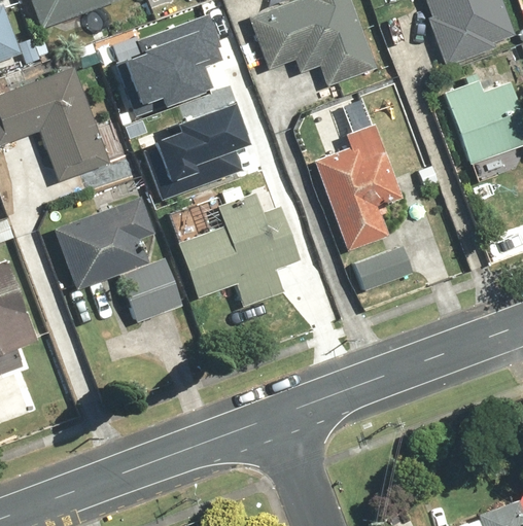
[(0,0),(0,62),(23,54),(2,0),(0,0)]
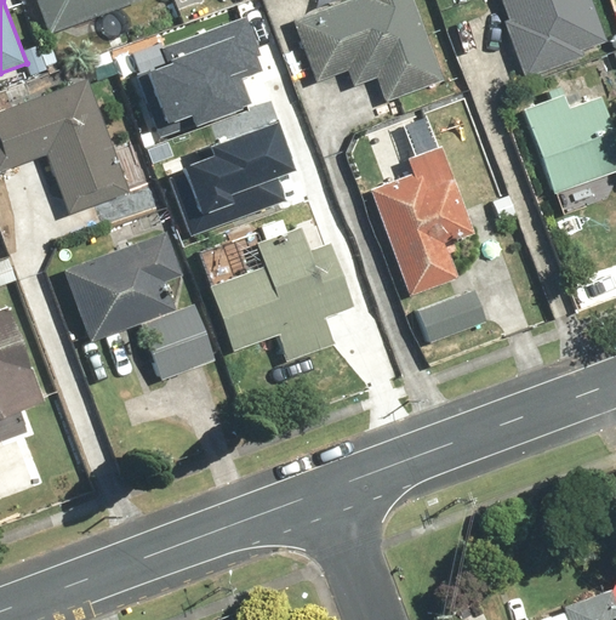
[(38,0),(53,34),(135,0),(38,0)]
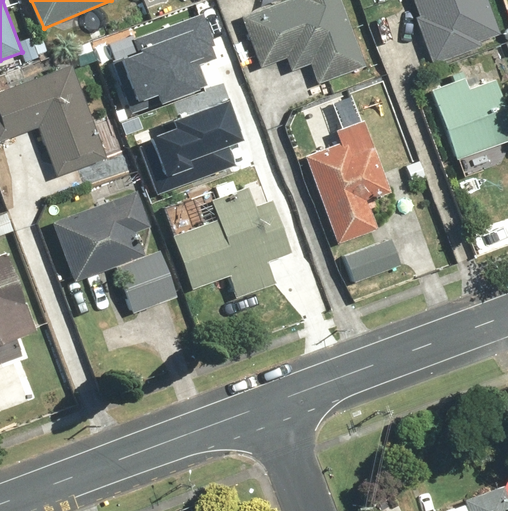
[(369,69),(343,0),(259,0),(238,8),(261,71),(287,62),(291,74),(312,66),(319,87),(369,69)]
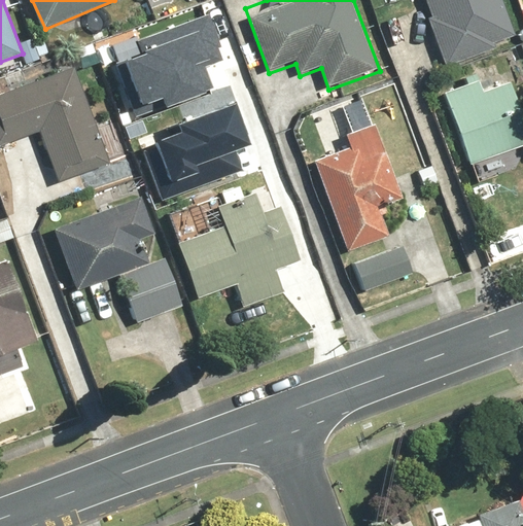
[(426,0),(433,15),(427,18),(448,71),(521,42),(503,0),(426,0)]
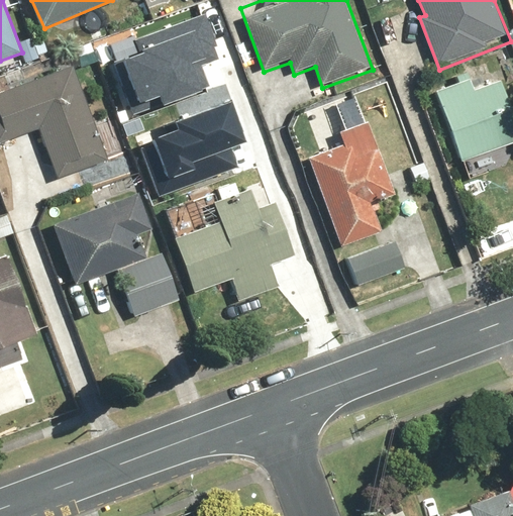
[(139,30),(144,45),(119,54),(135,104),(205,82),(193,42),(211,37),(203,11),(139,30)]
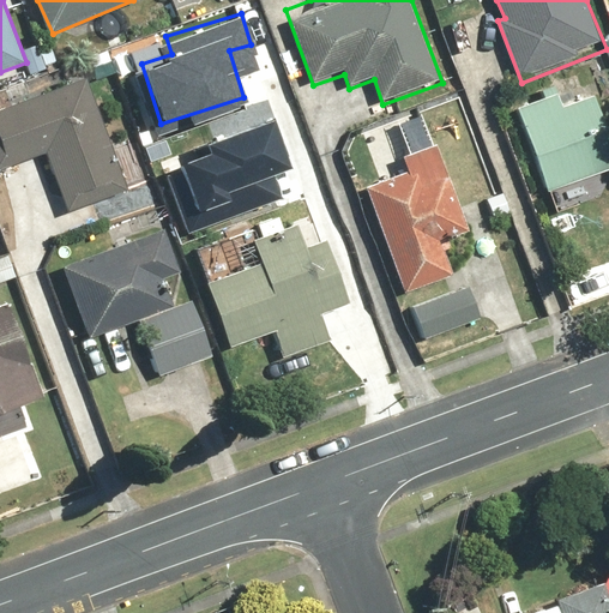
[(85,78),(0,108),(0,169),(46,154),(68,215),(127,193),(85,78)]
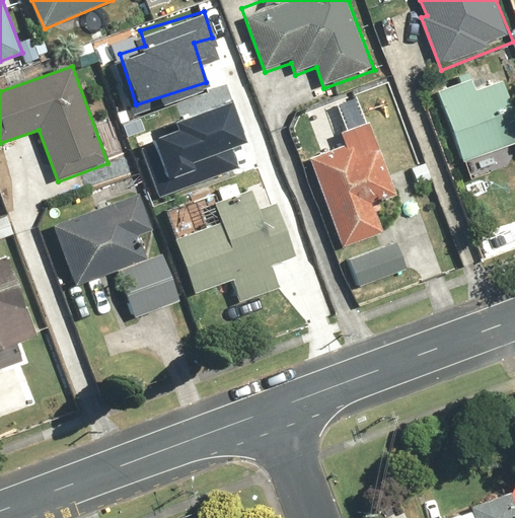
[(483,66),(456,75),(458,82),(439,89),(464,162),(514,144),(514,112),(503,78),(489,83),(483,66)]
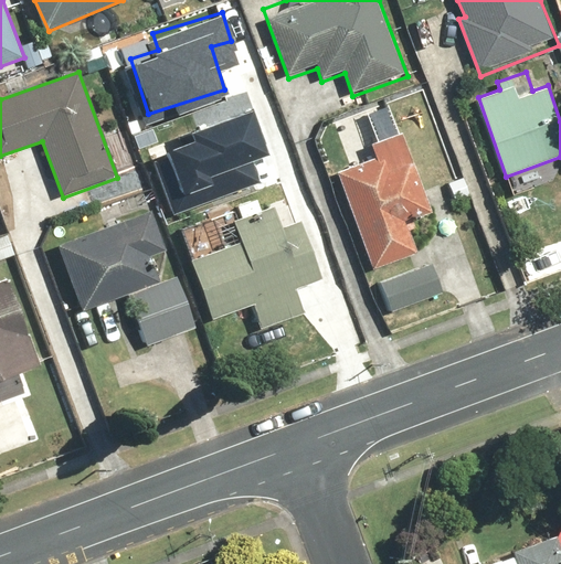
[(171,203),(266,173),(258,148),(268,145),(255,105),(180,128),(183,140),(155,149),(171,203)]
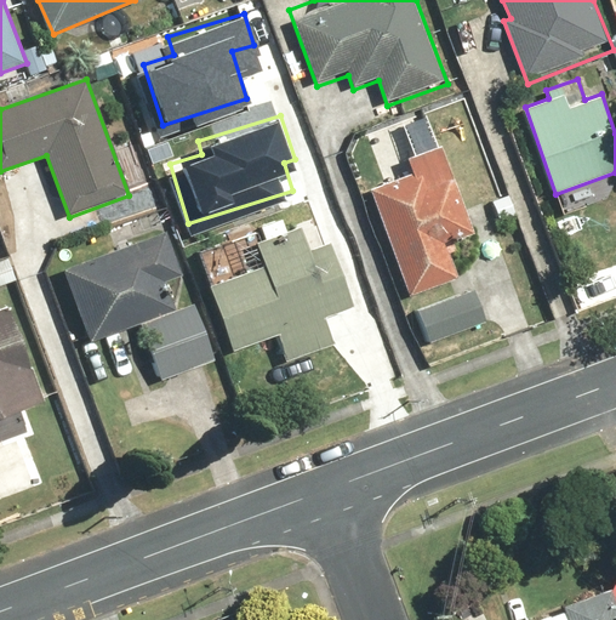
[(435,131),(431,118),(408,126),(412,140),(401,143),(411,172),(370,187),(409,294),(457,276),(445,243),(477,231),(440,130),(435,131)]
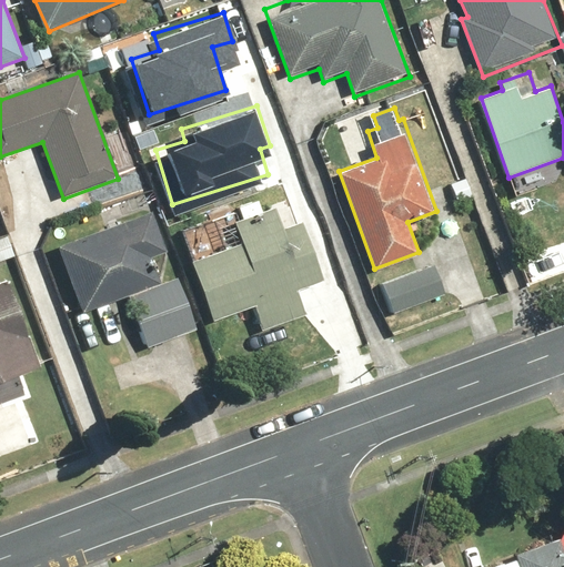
[(298,290),(331,275),(295,193),(228,222),(235,242),(188,262),(213,324),(257,306),(268,333),(309,315),(298,290)]
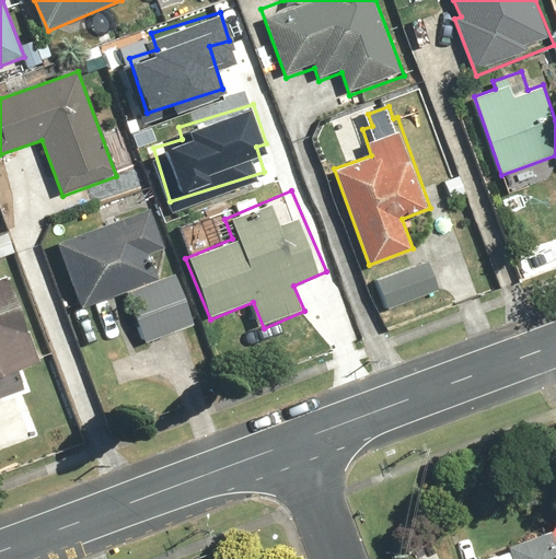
[(170,277),(160,251),(165,248),(149,206),(138,210),(136,202),(106,213),(108,221),(55,242),(80,310),(127,292),(145,340),(193,322),(175,275),(170,277)]
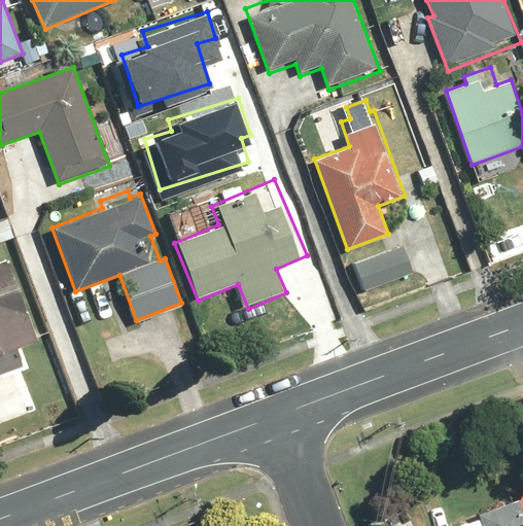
[(415,271),(404,244),(355,265),(367,291),(415,271)]
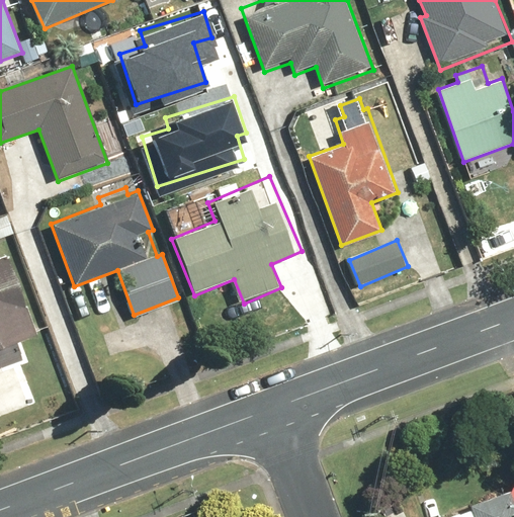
[(0,353),(1,356),(21,347),(18,340),(41,330),(7,252),(0,254),(0,353)]
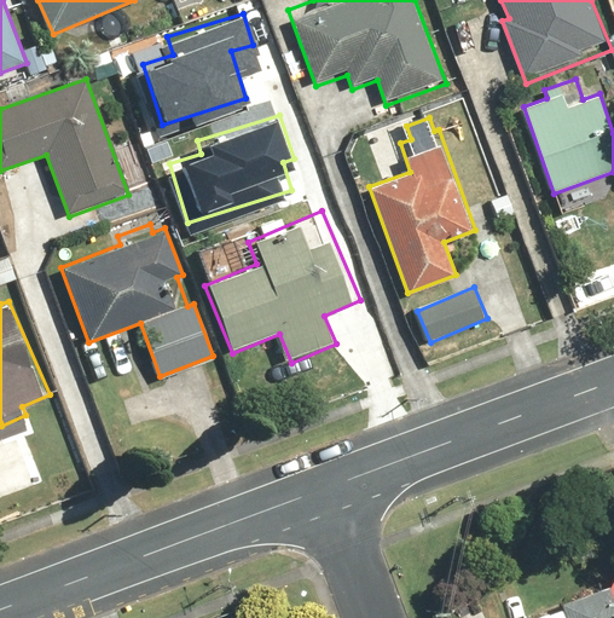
[(613,600),(609,589),(566,605),(571,617),(613,617),(613,600)]
